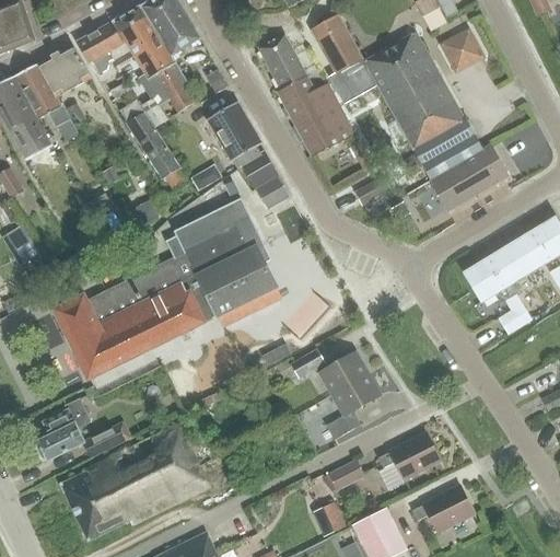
[(0,49),(33,37),(21,0),(10,0),(0,2),(0,49)]
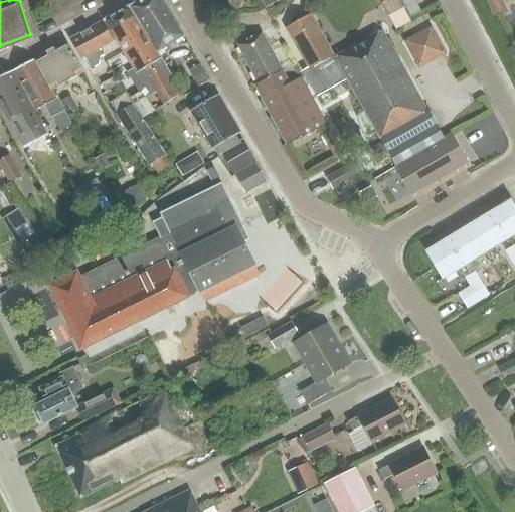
[(157,48),(183,33),(162,0),(135,0),(129,4),(157,48)]
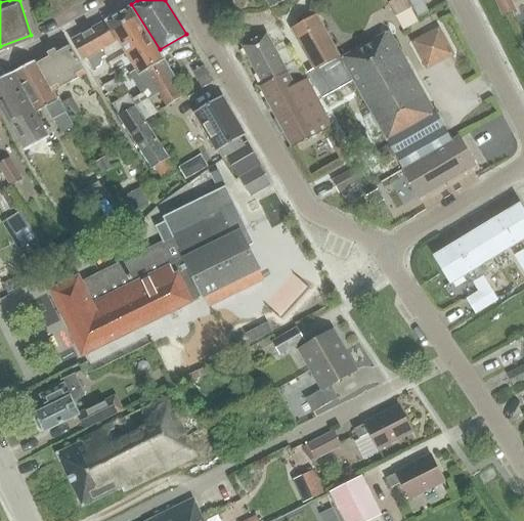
[(397,0),(410,24),(419,19),(408,0),(397,0)]
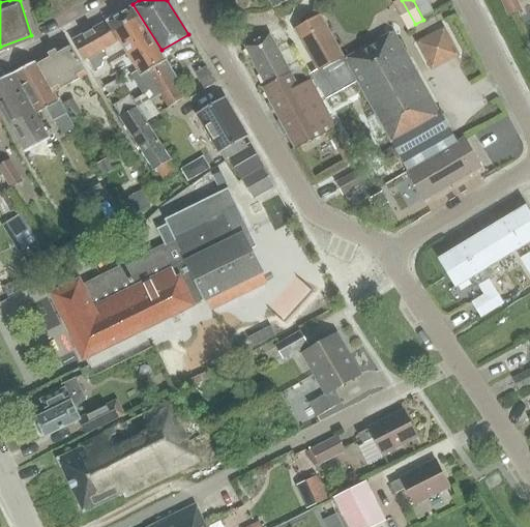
[(414,0),(421,12),(432,7),(429,0),(414,0)]
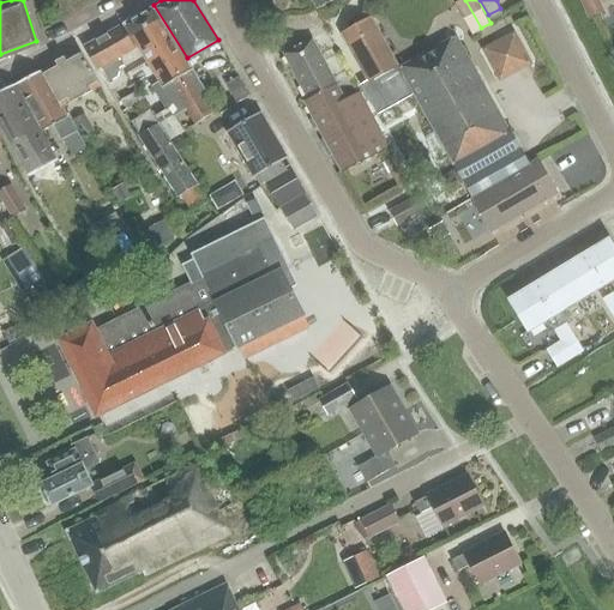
[(581,0),(588,14),(603,8),(600,0),(581,0)]
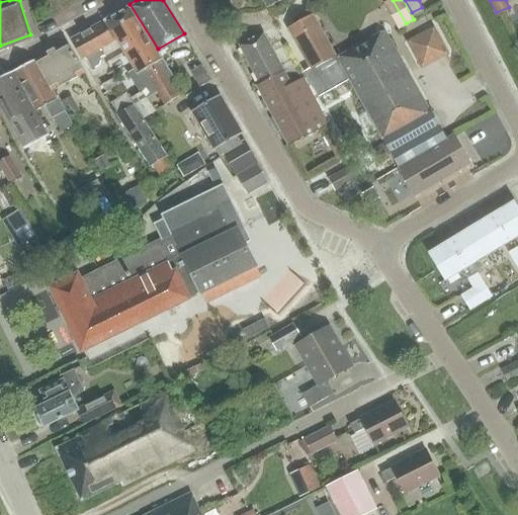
[(130,4),(104,18),(126,55),(135,67),(127,71),(145,96),(156,89),(164,101),(178,93),(169,78),(173,76),(166,65),(167,64),(162,57),(158,50),(130,4)]
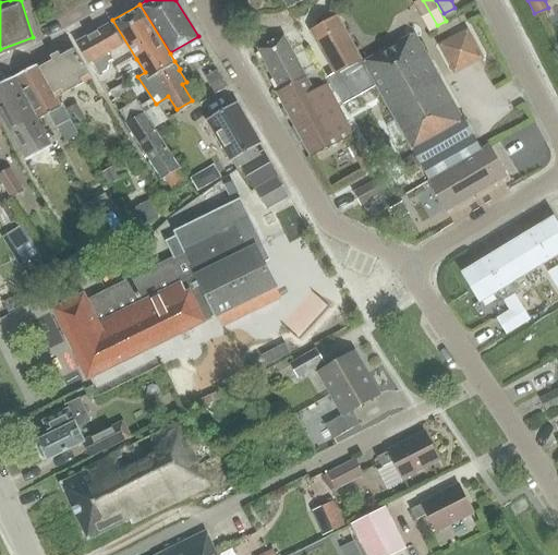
[(322,49),(347,34),(336,14),(310,28),(322,49)]
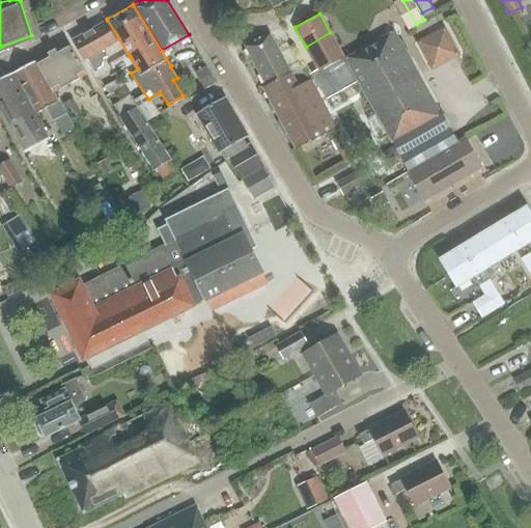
[(105,19),(72,37),(72,38),(82,58),(85,56),(88,62),(92,70),(102,63),(104,55),(107,53),(103,47),(116,39),(105,20),(105,19)]
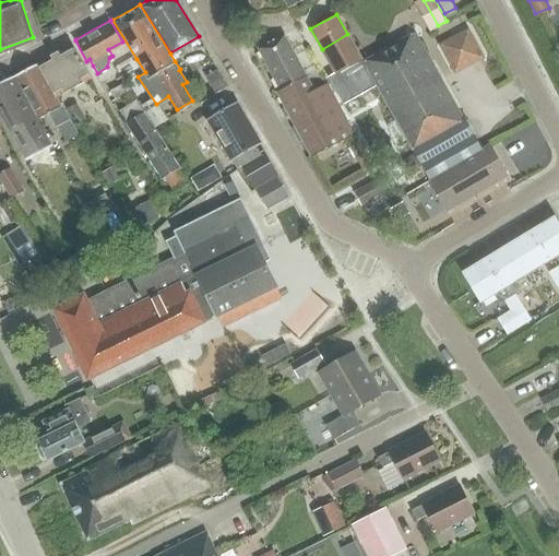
[(458,73),(488,56),(471,25),(440,42),(458,73)]
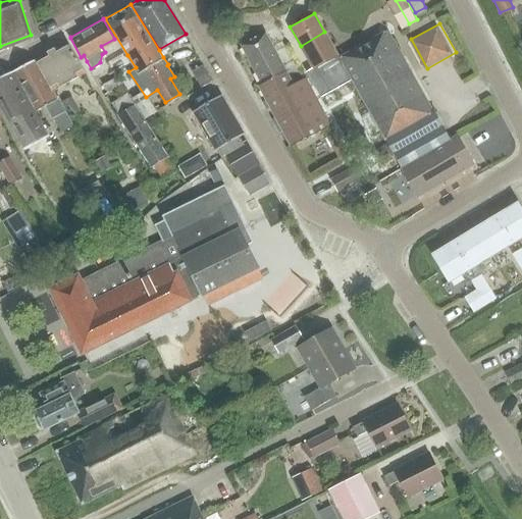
[(401,165),(449,138),(386,29),(340,55),(401,165)]
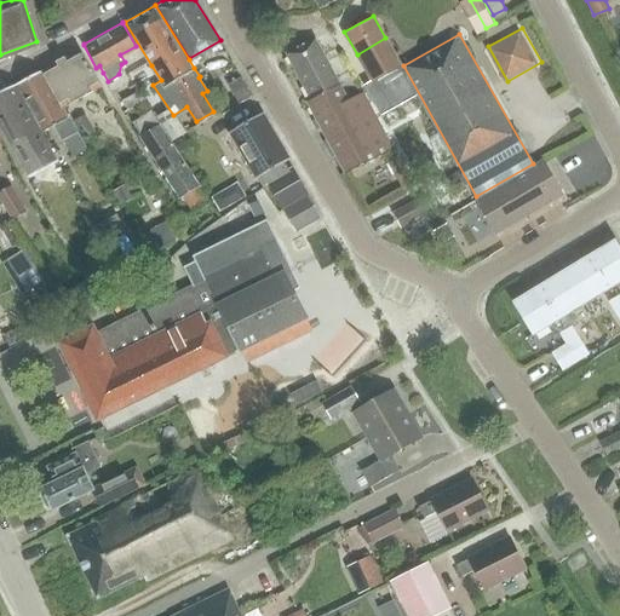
[(344,171),(390,144),(360,91),(345,98),(325,63),(328,61),(315,36),(286,51),(310,97),(306,99),(344,171)]
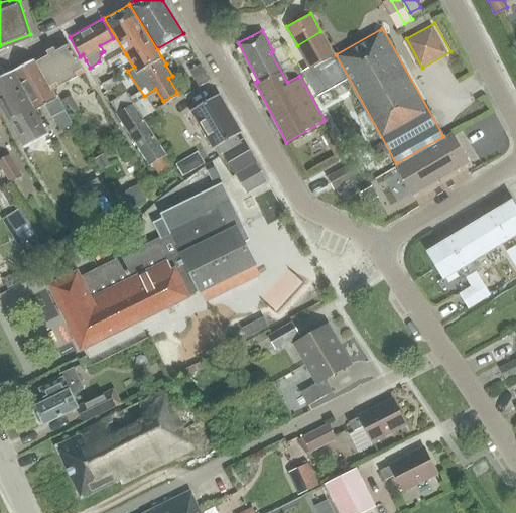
[(317,70),(337,58),(320,31),(297,45),(308,65),(302,69),(308,80),(320,74),(317,70)]
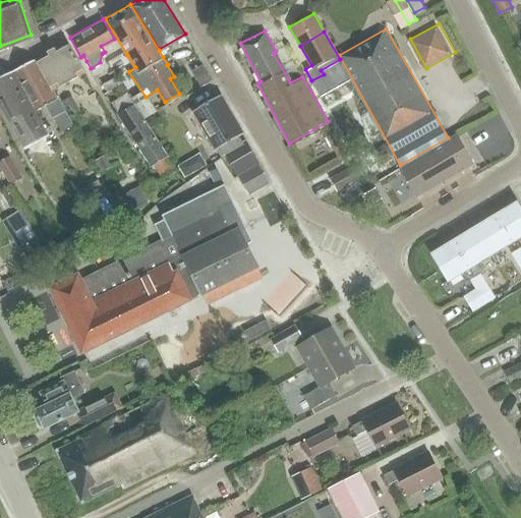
[(85,70),(67,40),(35,57),(52,90),(85,70)]
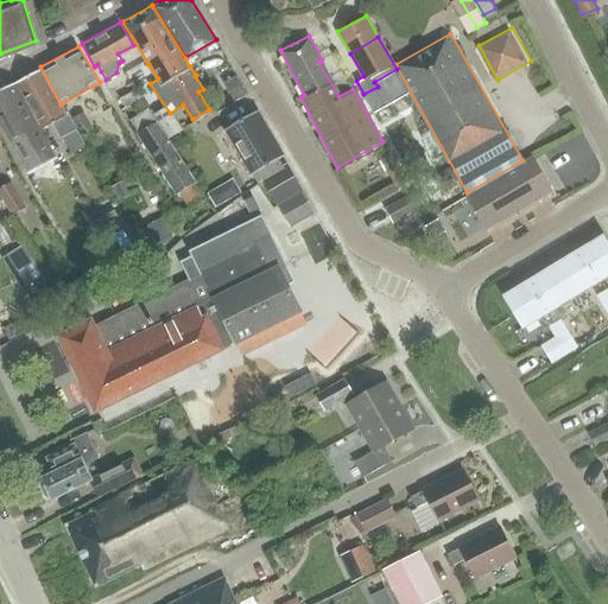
[(67,115),(61,105),(40,67),(14,81),(39,128),(57,119),(58,129),(61,134),(76,126),(69,114),(67,115)]
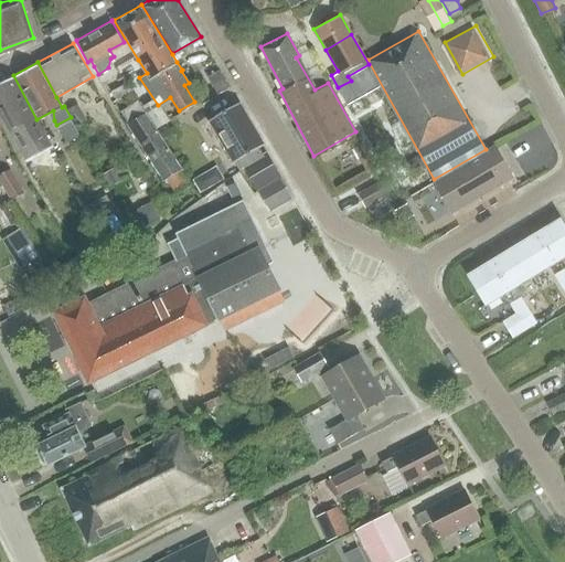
[(51,146),(36,119),(13,75),(0,82),(0,113),(25,159),(51,146)]
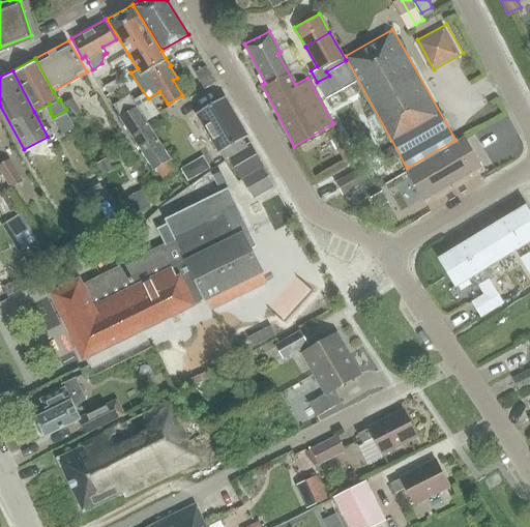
[(145,121),(147,120),(129,94),(114,104),(121,114),(119,115),(152,167),(155,165),(166,180),(178,172),(145,121)]
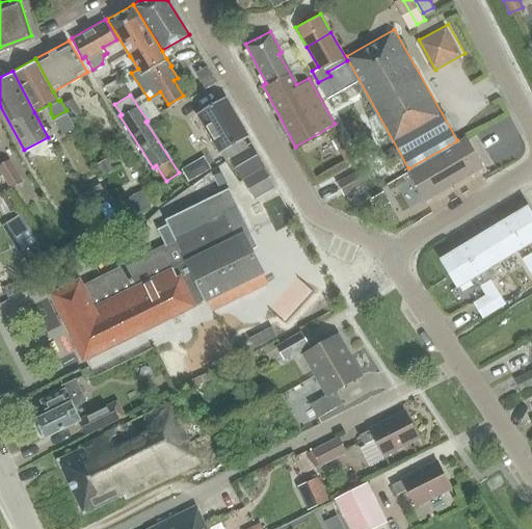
[(241,177),(264,163),(250,141),(247,144),(243,137),(247,134),(224,95),(196,111),(219,151),(224,148),(229,155),(241,177)]
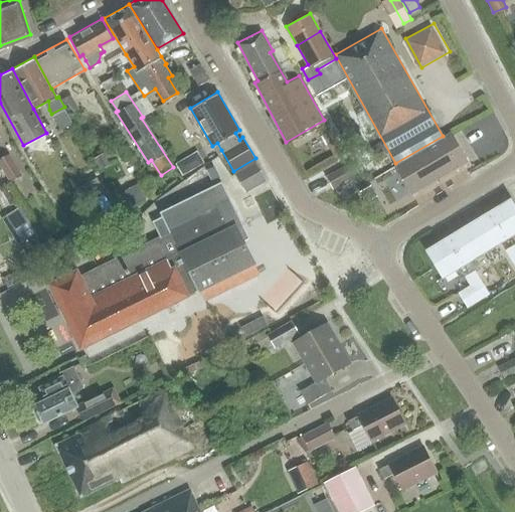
[(321,132),(336,158),(344,153),(330,127),(321,132)]
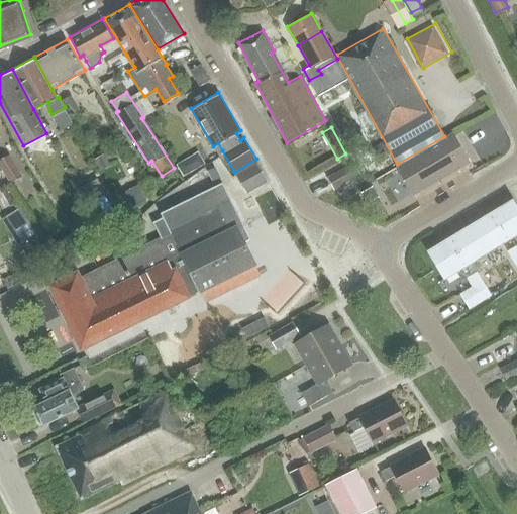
[(412,192),(469,160),(452,132),(444,136),(397,164),(396,165),(412,192)]
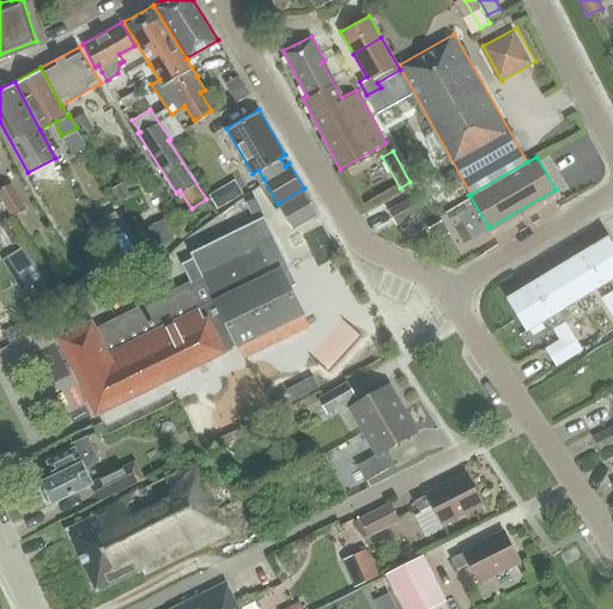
[(110,187),(119,201),(131,194),(123,180),(110,187)]
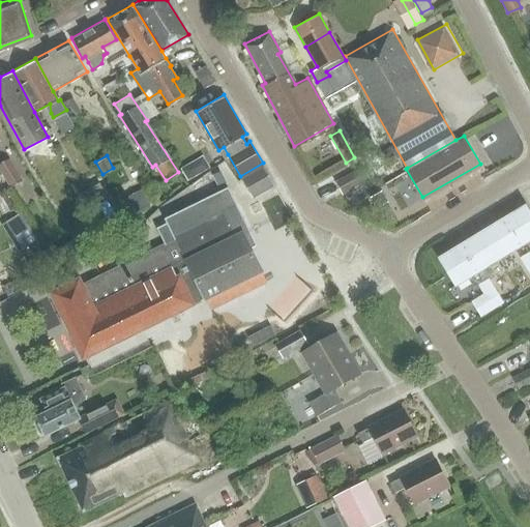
[(22,179),(9,156),(0,160),(0,170),(9,185),(22,179)]
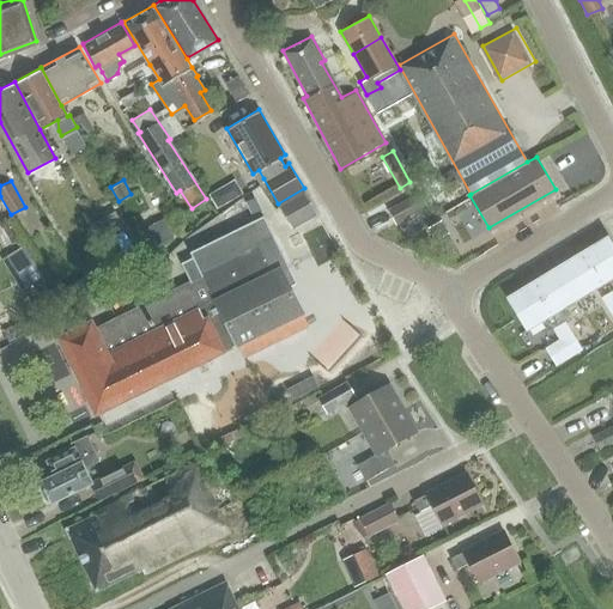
[(217,206),(228,199),(219,187),(210,193),(217,206)]
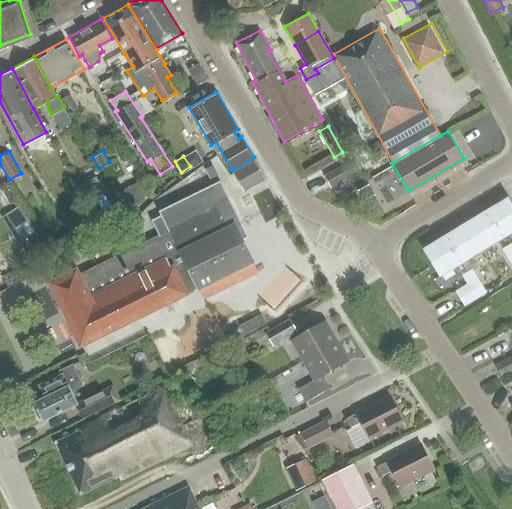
[(244,190),(265,178),(254,159),(233,171),(244,190)]
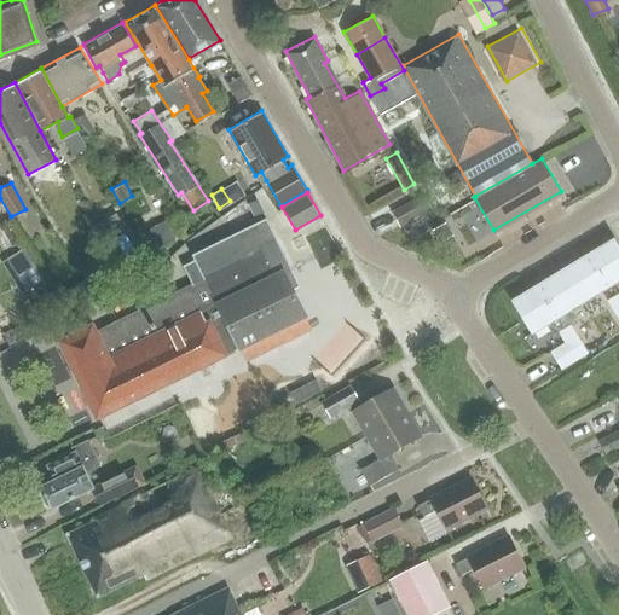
[(391,210),(400,226),(432,208),(423,192),(391,210)]
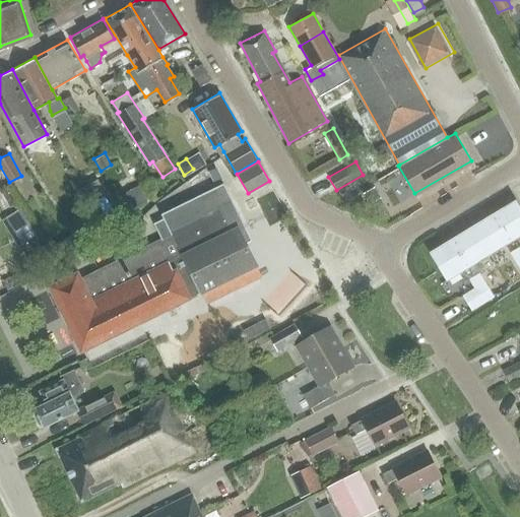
[(213,168),(206,171),(211,182),(218,179),(213,168)]
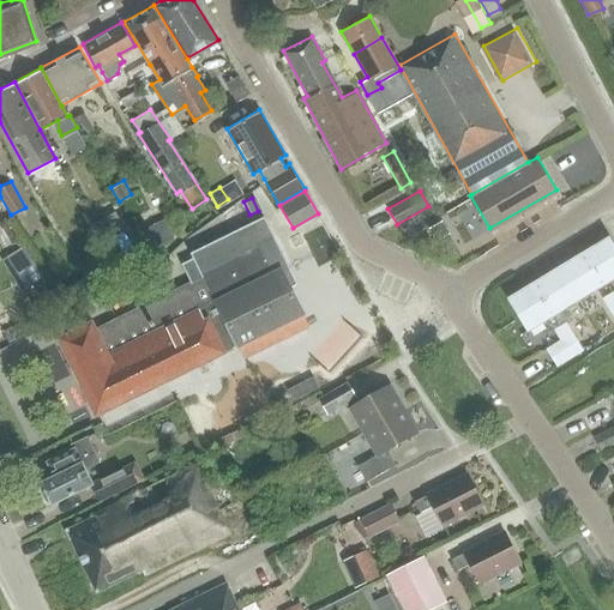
[(115,210),(95,221),(103,235),(124,224),(115,210)]
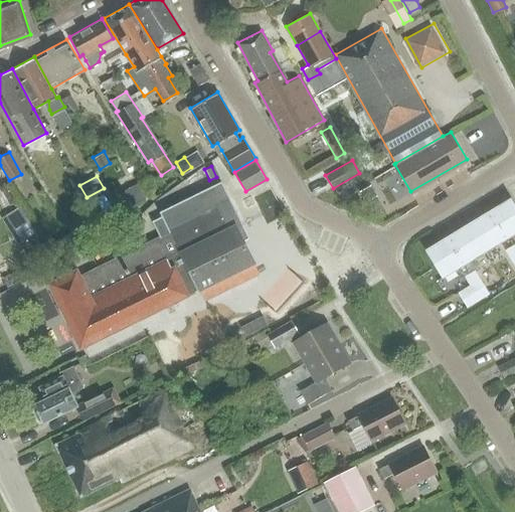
[(146,197),(137,181),(120,190),(129,206),(146,197)]
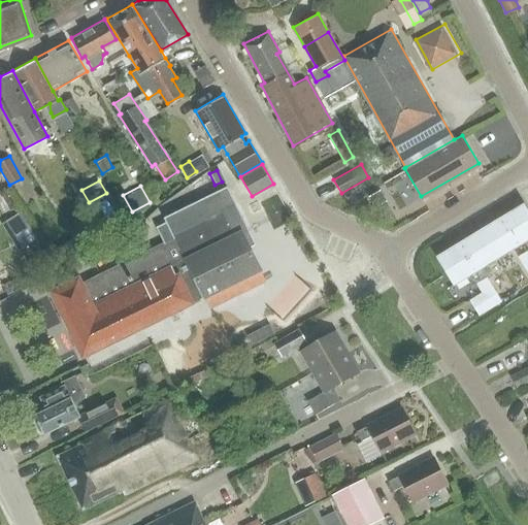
[(380,189),(368,196),(374,206),(386,200),(380,189)]
